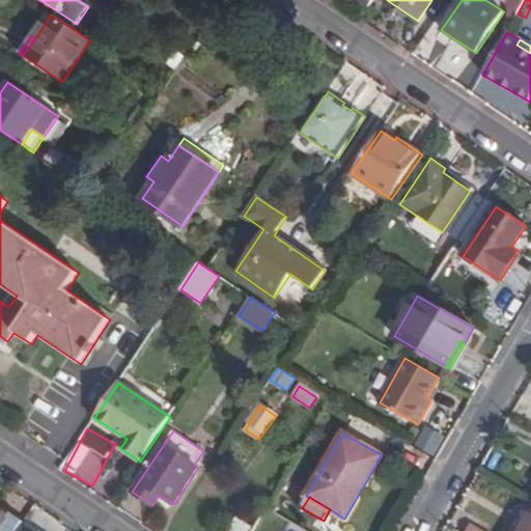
[(9,519),(0,511),(0,530),(18,530),(22,526),(24,523),(12,514),(9,519)]
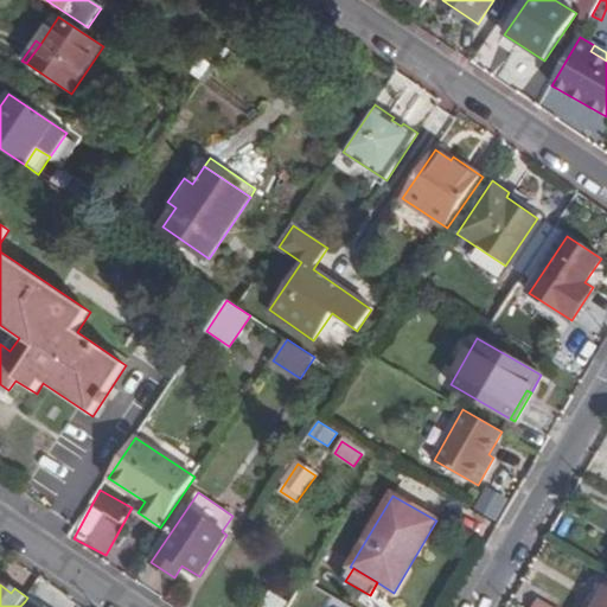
[(606,606),(606,586),(606,588),(594,606),(606,606)]
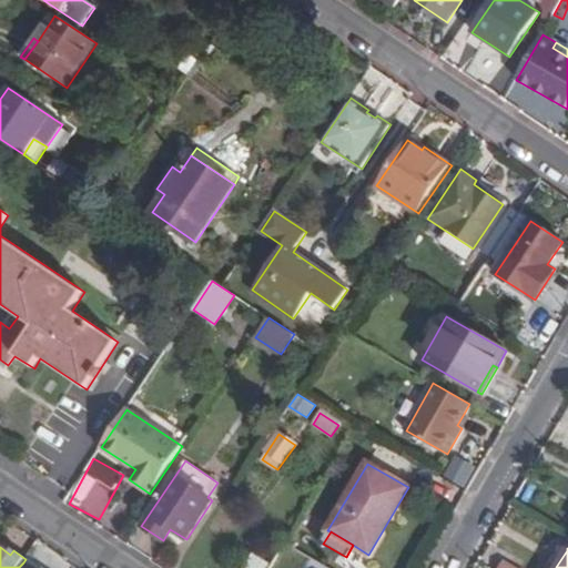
[(266,567),(267,567),(252,558),(245,567),(266,567)]
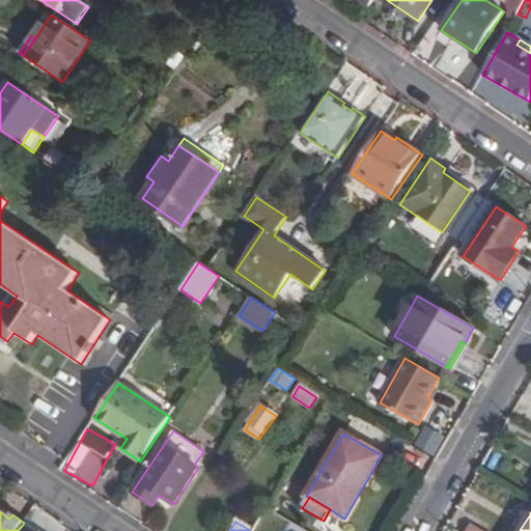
[(306,530),(290,522),(285,530),(306,530)]
